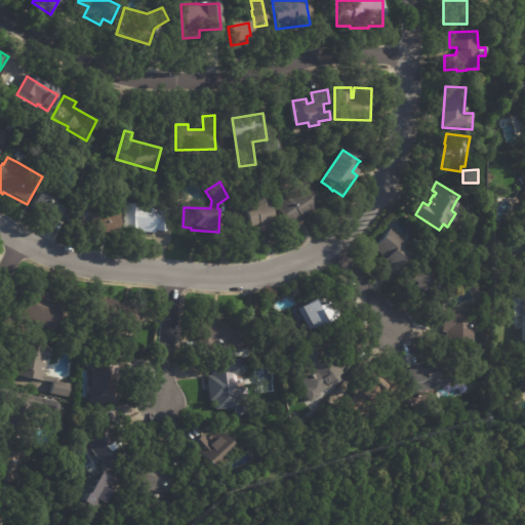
[(306,223),(305,224),(304,221),(292,230),(275,205),(307,184),(323,208),(317,212),(319,213),(306,223)]
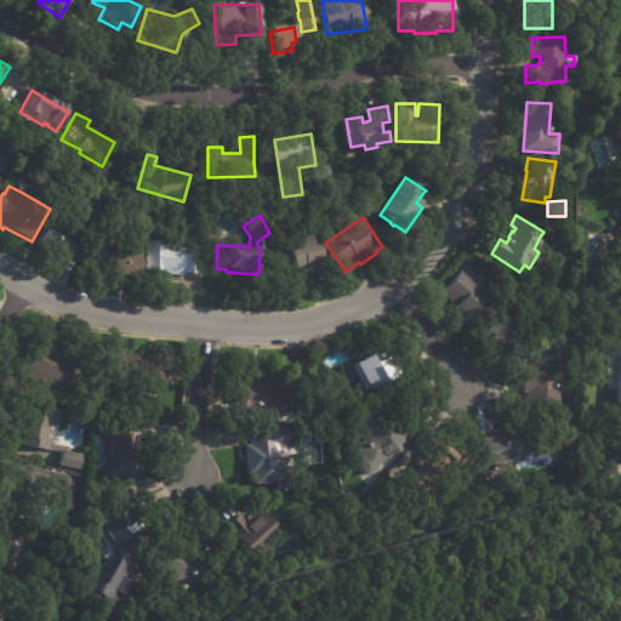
[(79,263),(70,258),(69,261),(39,244),(49,224),(89,245),(79,263)]
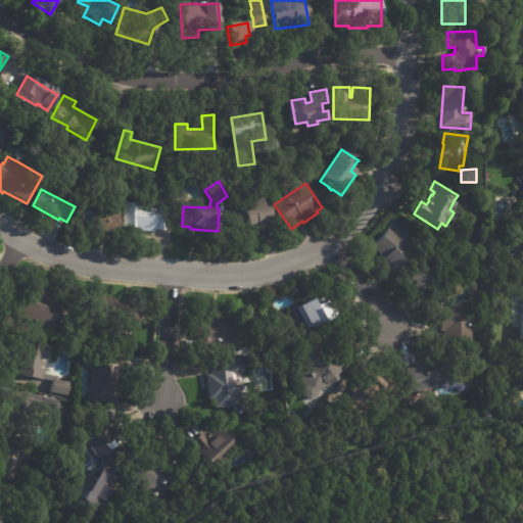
[(274,229),(259,233),(257,226),(255,227),(255,228),(248,230),(247,226),(240,228),(236,212),(244,211),(243,210),(257,206),(253,195),(265,192),(274,229)]
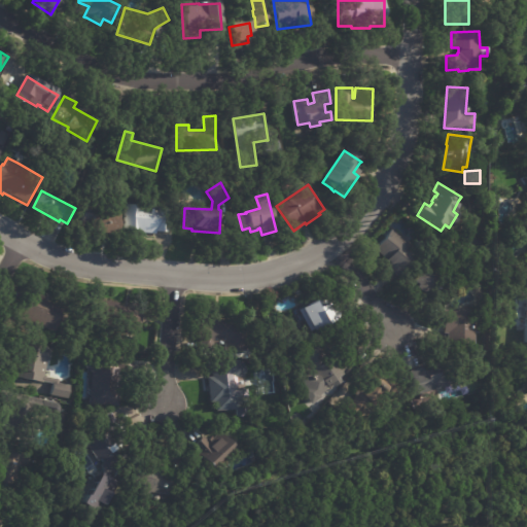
[(171,210),(169,236),(156,234),(156,236),(138,235),(138,234),(126,233),(128,206),(138,207),(138,205),(168,207),(168,209),(171,210)]
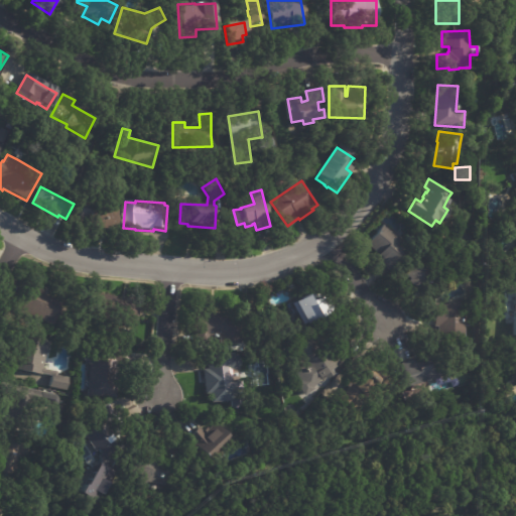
[(119,213),(115,236),(87,231),(88,223),(80,221),(82,207),(119,213)]
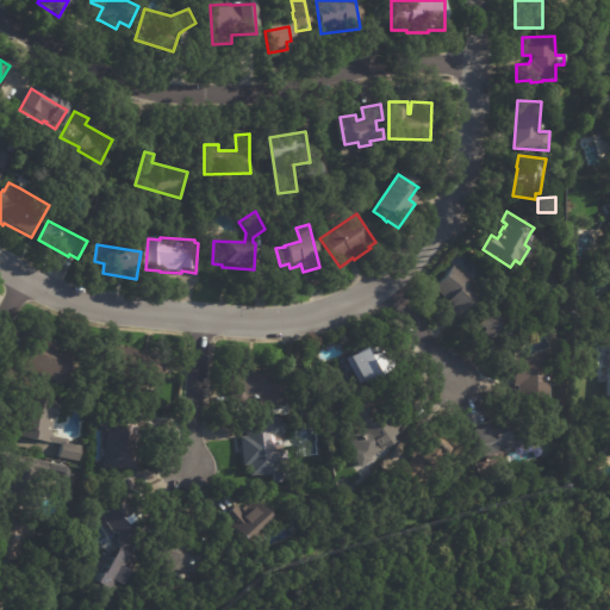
[(483,288),(486,292),(460,321),(443,305),(448,302),(434,288),(455,265),(483,288)]
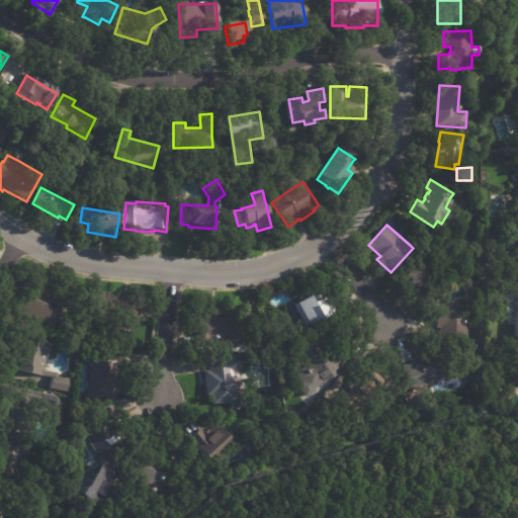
[(416,286),(414,288),(406,282),(408,280),(402,275),(414,259),(422,264),(419,266),(432,275),(422,290),(416,286)]
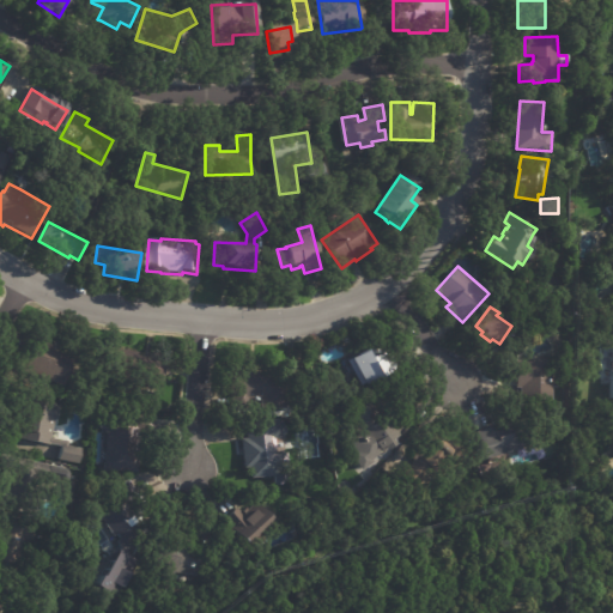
[(538,335),(522,341),(517,326),(533,321),(538,335)]
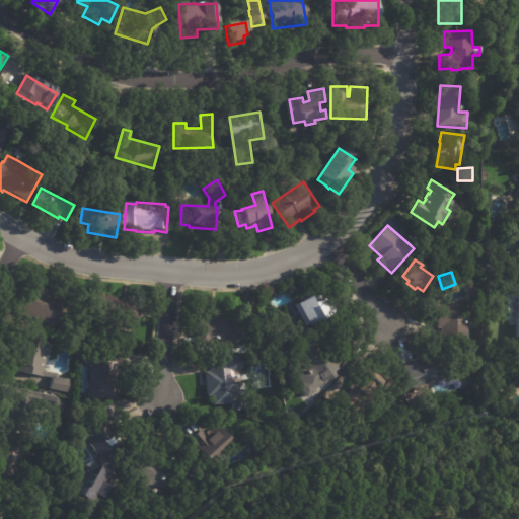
[(51,326),(22,315),(33,285),(51,292),(49,297),(63,302),(53,326),(51,326)]
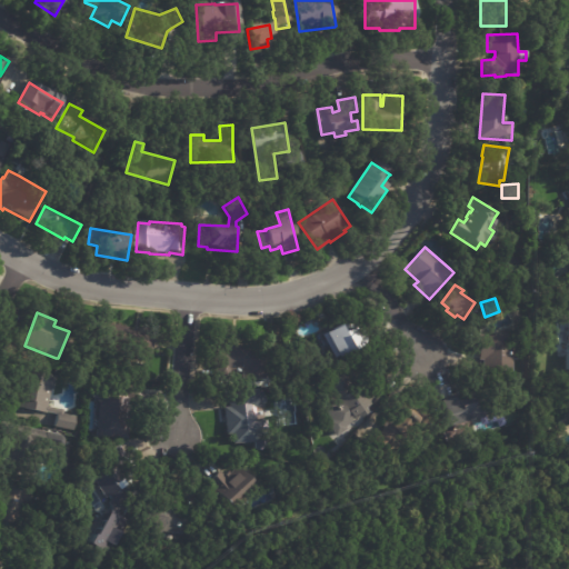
[(357,330),(365,343),(341,355),(329,329),(339,325),(337,321),(347,316),(349,320),(351,318),(357,330)]
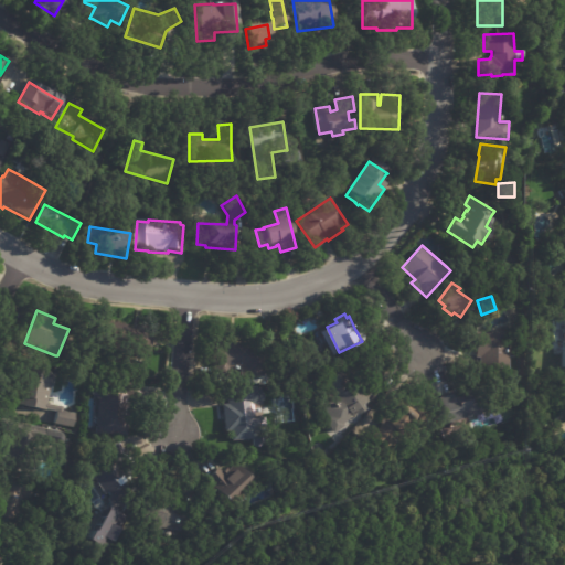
[(153,332),(149,358),(108,350),(114,324),(138,329),(139,323),(155,326),(153,332)]
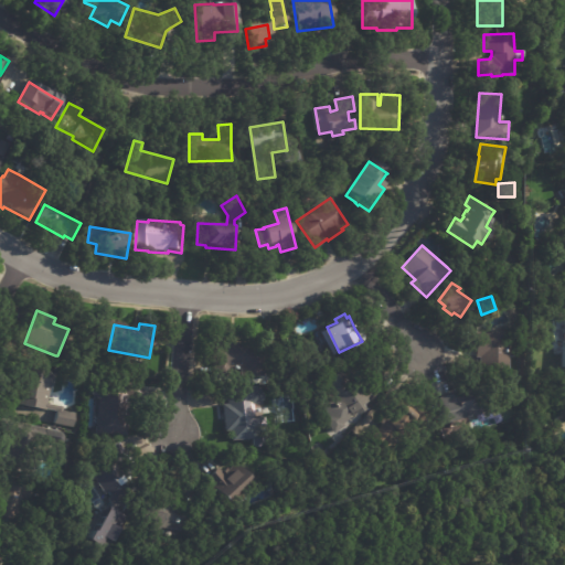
[(509,334),(508,371),(479,370),(479,359),(475,359),(476,333),(509,334)]
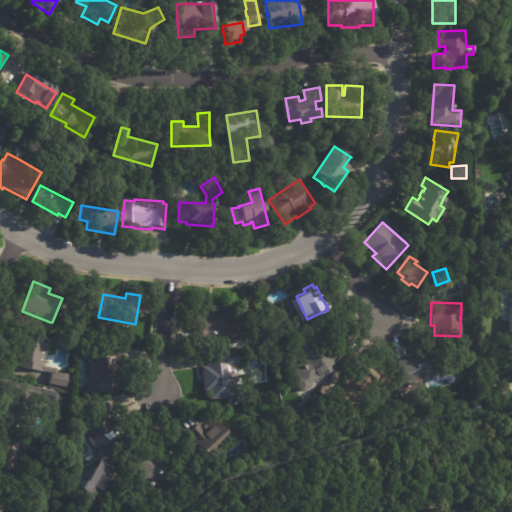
[(232,339),(232,341),(218,341),(218,334),(198,334),(198,314),(205,314),(205,311),(227,311),(227,314),(232,314),(232,339)]
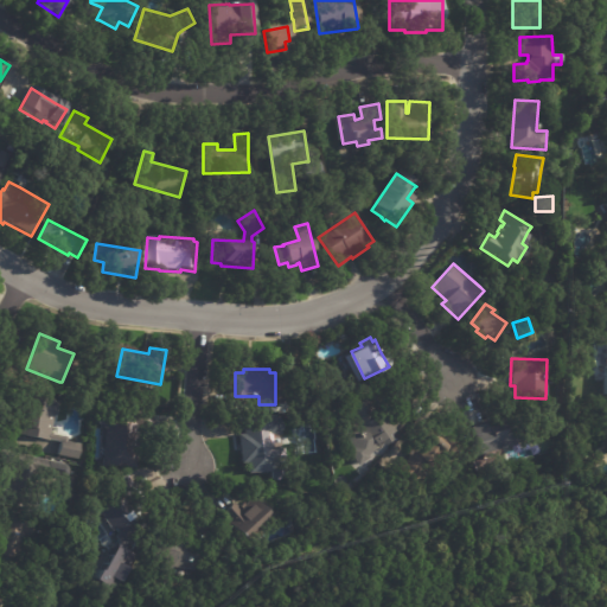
[(58,414),(57,417),(55,416),(50,434),(68,438),(68,441),(81,445),(77,460),(58,455),(61,442),(49,440),(49,442),(17,435),(25,394),(61,402),(58,414)]
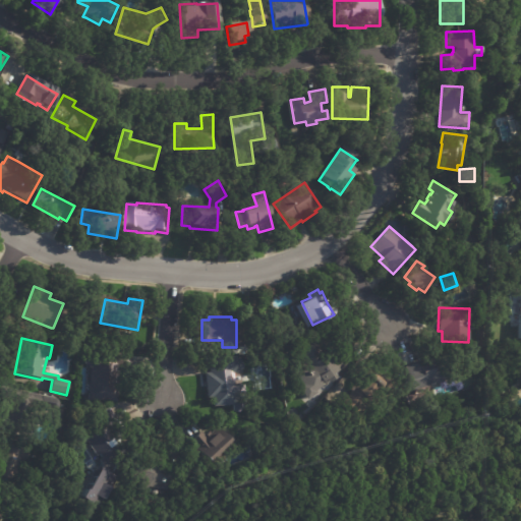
[(337,358),(344,367),(333,374),(336,378),(328,384),(326,380),(308,391),(299,378),(306,372),(294,356),(314,342),(327,361),(336,355),(337,358)]
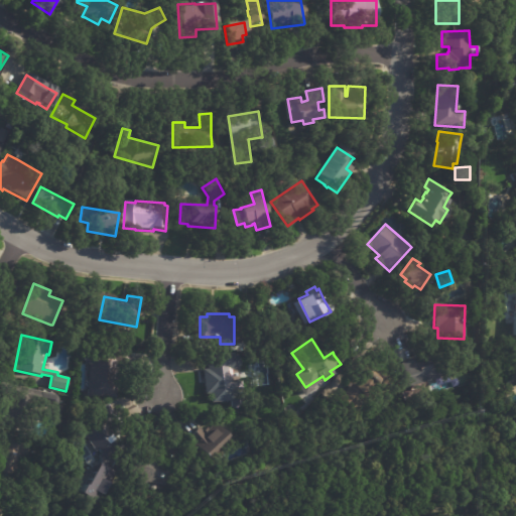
[(127,353),(125,366),(112,364),(111,368),(118,369),(116,392),(88,389),(91,366),(90,366),(92,347),(127,350),(127,353)]
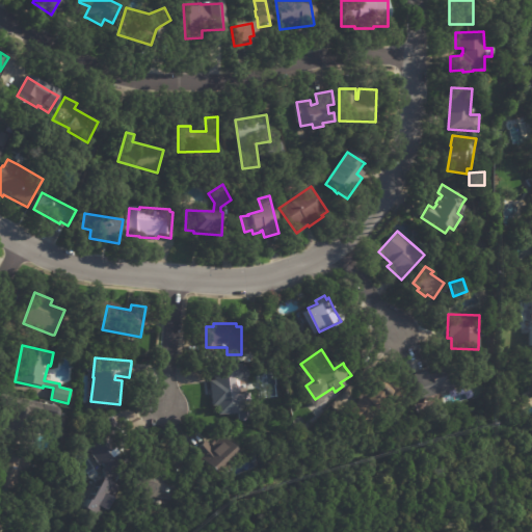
[(454,390),(423,400),(415,375),(428,371),(430,376),(437,374),(435,368),(445,365),(454,390)]
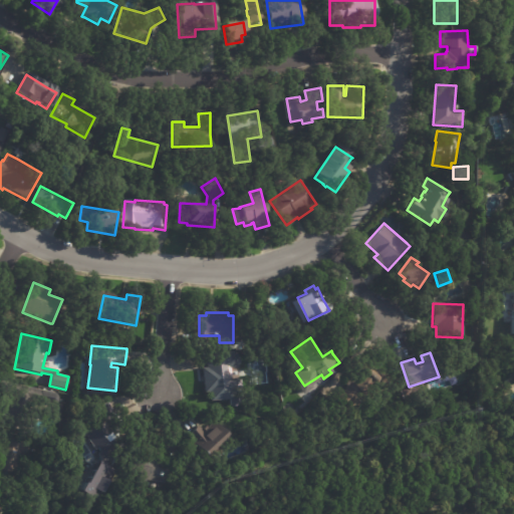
[(228,359),(231,380),(236,379),(238,399),(210,402),(209,393),(204,393),(202,368),(207,367),(206,356),(228,355),(228,359)]
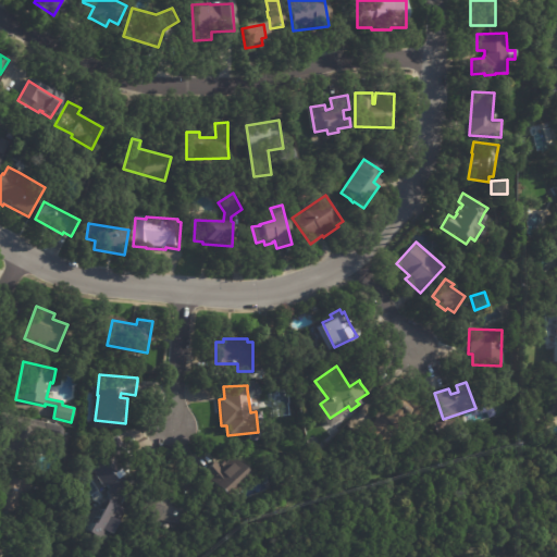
[(370,428),(379,419),(375,417),(382,410),(388,416),(397,407),(394,405),(398,400),(403,404),(406,400),(417,410),(406,421),(401,416),(379,440),(369,430),(370,428)]
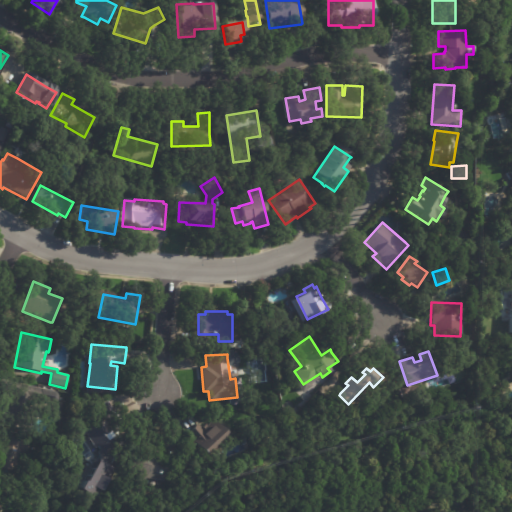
[(57,393),(59,397),(58,400),(55,403),(51,404),(31,399),(25,425),(0,419),(0,411),(5,413),(7,402),(4,401),(6,392),(9,393),(12,382),(54,391),(57,393)]
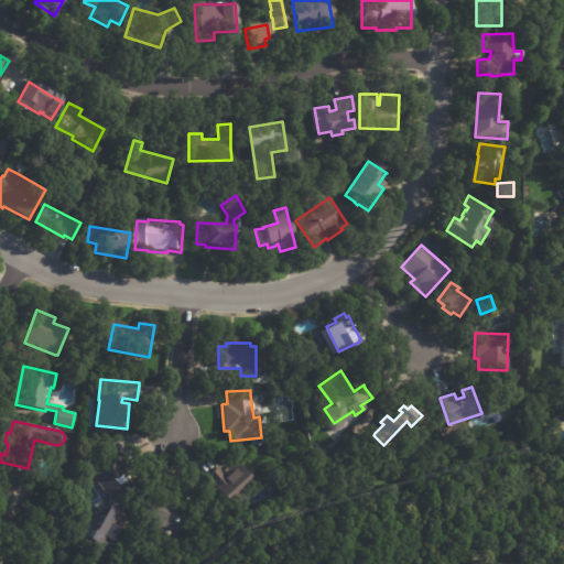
[(121,442),(130,456),(123,461),(132,476),(125,480),(132,492),(117,502),(109,490),(105,494),(90,468),(109,456),(106,451),(121,441),(121,442)]
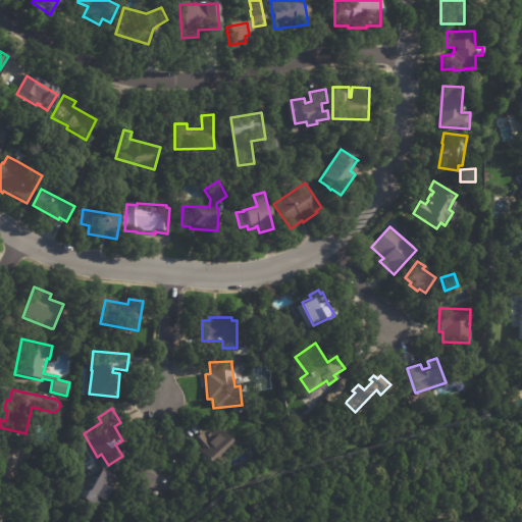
[(235,439),(236,439),(231,442),(233,444),(210,464),(192,442),(203,432),(207,437),(212,433),(212,434),(219,428),(227,436),(230,434),(235,439)]
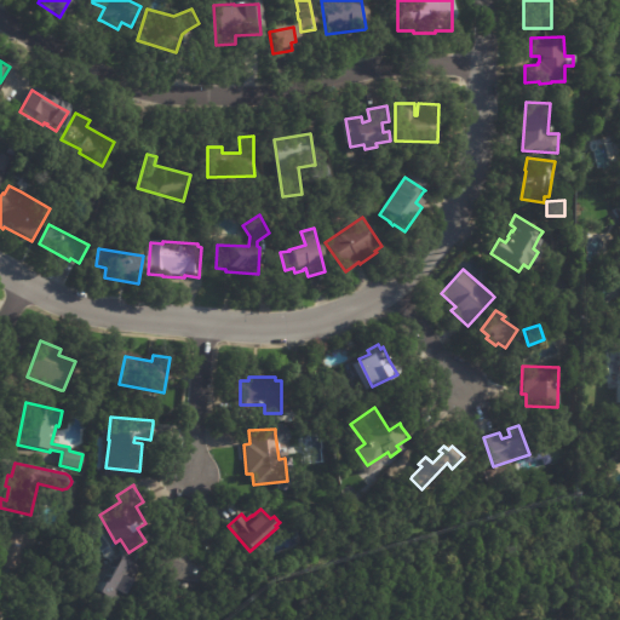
[(35,532),(24,569),(22,569),(17,585),(0,580),(0,532),(1,533),(5,522),(35,532)]
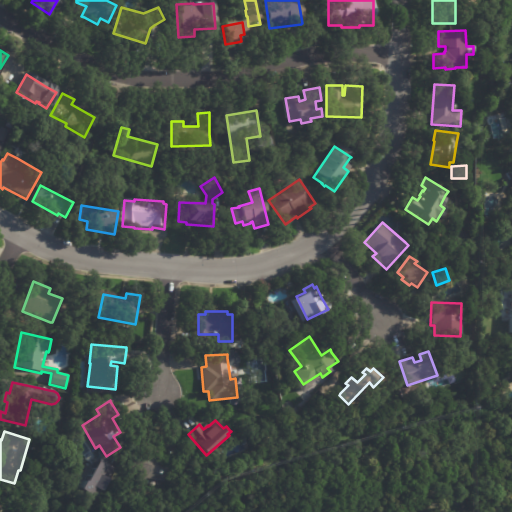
[(147,438),(159,440),(156,455),(159,456),(157,467),(167,469),(165,483),(138,478),(139,472),(128,470),(130,458),(142,460),(146,438),(147,438)]
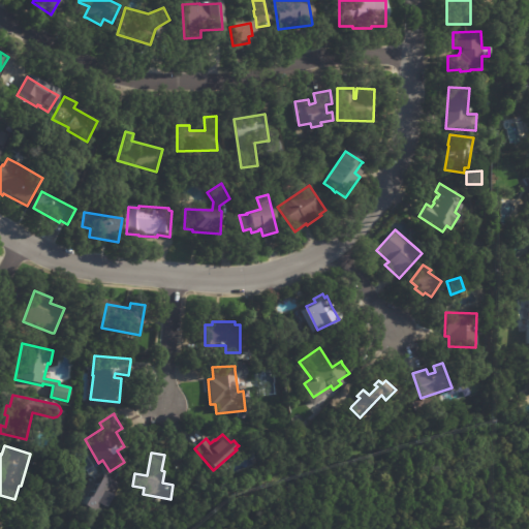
[(83,507),(101,516),(117,483),(98,473),(83,507)]
